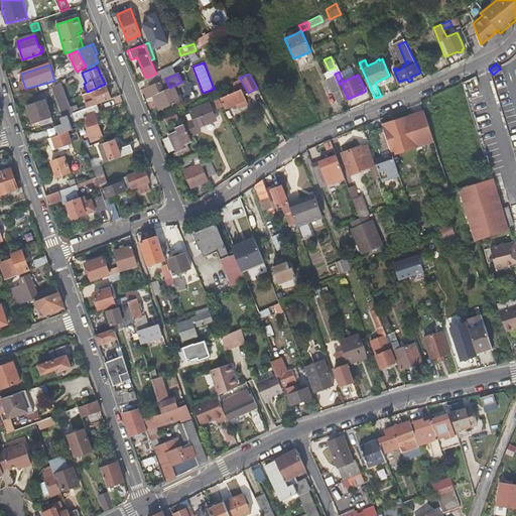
[(333,90),(340,87),(339,84),(335,74),(328,77),(333,90)]
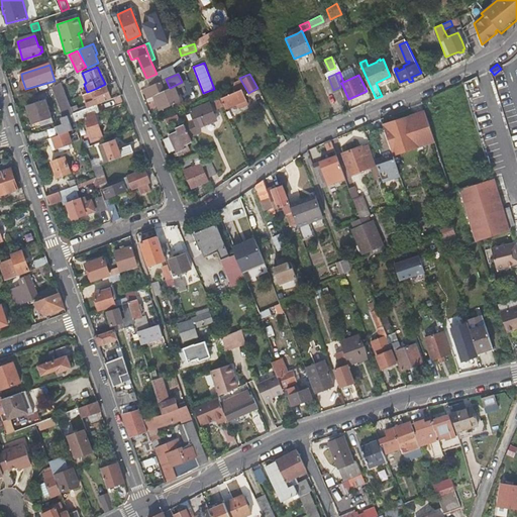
[(239,78),(233,81),(231,91),(232,93),(239,90),(240,91),(245,88),(239,78)]
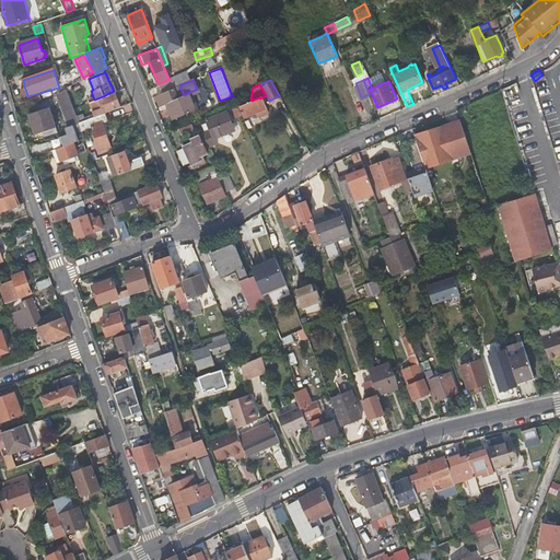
[(203,105),(197,89),(184,95),(179,85),(155,94),(160,105),(165,103),(168,102),(175,117),(203,105)]
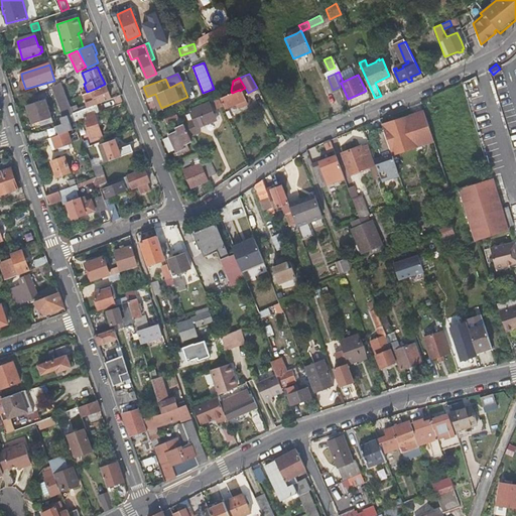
[(70,107),(60,80),(53,86),(65,116),(73,113),(70,107)]
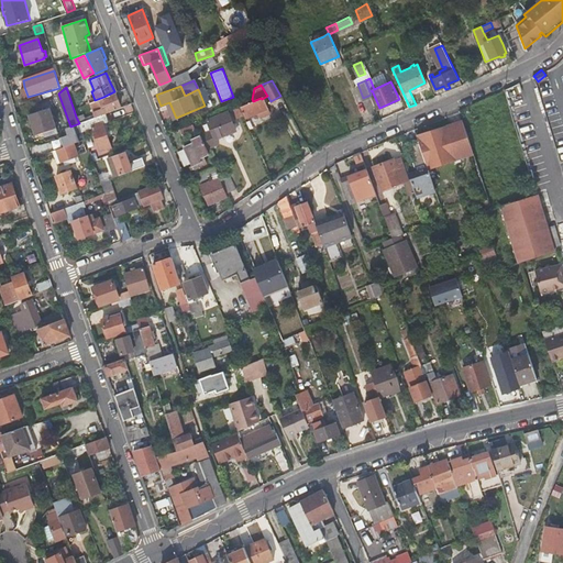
[(97,117),(103,113),(121,107),(114,91),(103,97),(107,106),(94,111),(97,117)]
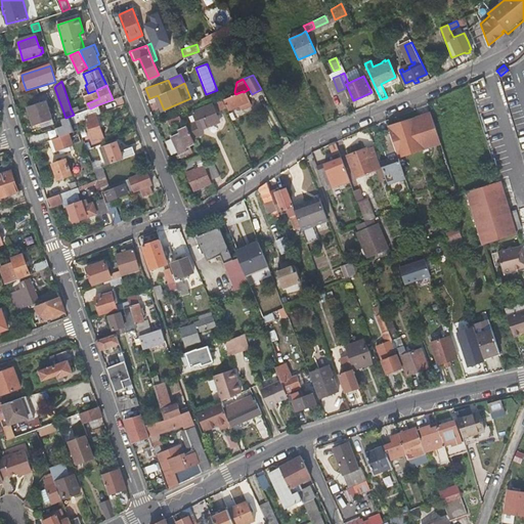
[(226,98),(229,107),(238,104),(241,108),(249,105),(244,92),(243,91),(235,94),(226,98)]
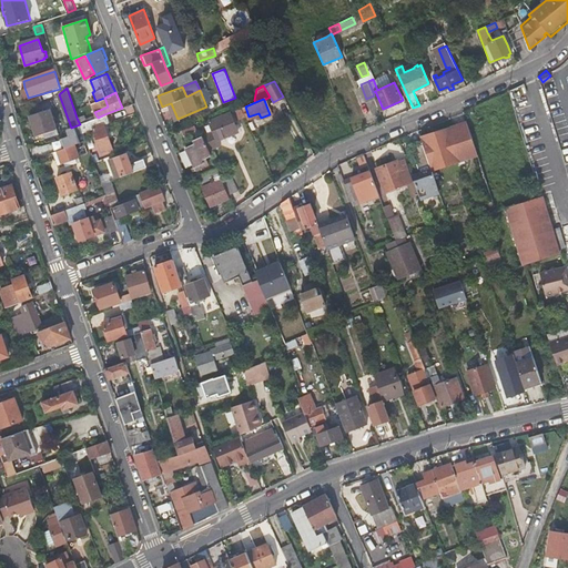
[(174,120),(178,119),(171,103),(168,104),(174,120)]
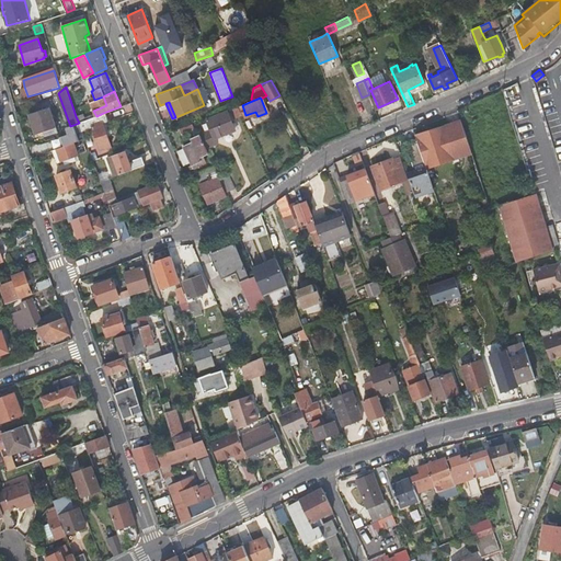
[(242,115),(240,109),(238,103),(231,106),(237,117),(242,115)]
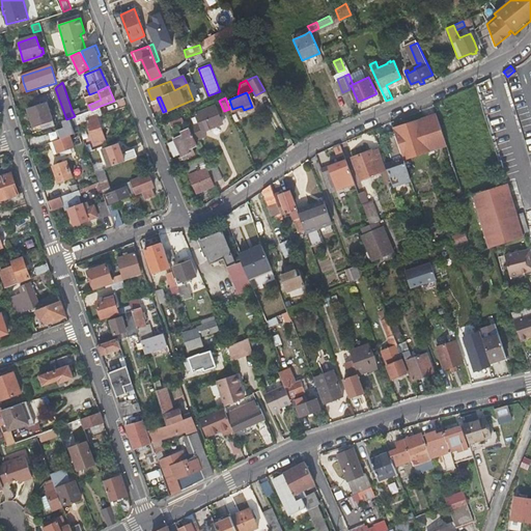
[(49,123),(50,124),(50,126),(54,123),(46,101),(27,107),(34,126),(43,122),(44,126),(49,123)]
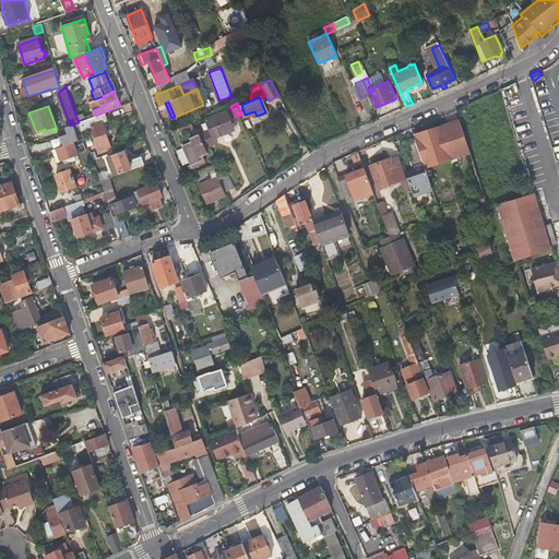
[(206,120),(210,129),(214,138),(234,129),(226,111),(206,120)]
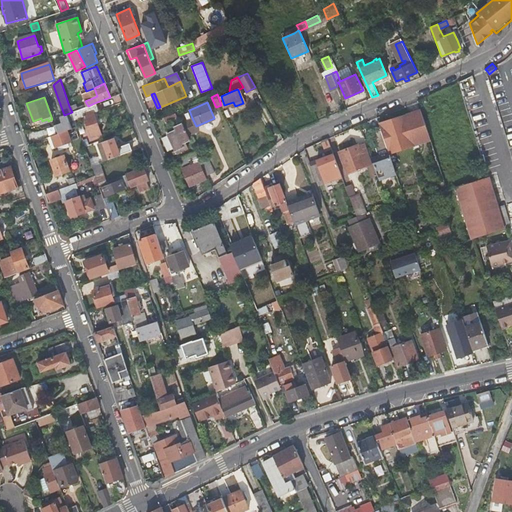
[(99,116),(94,103),(88,106),(78,110),(72,112),(74,119),(83,116),(88,128),(85,129),(87,136),(90,134),(91,136),(102,132),(96,117),(99,116)]
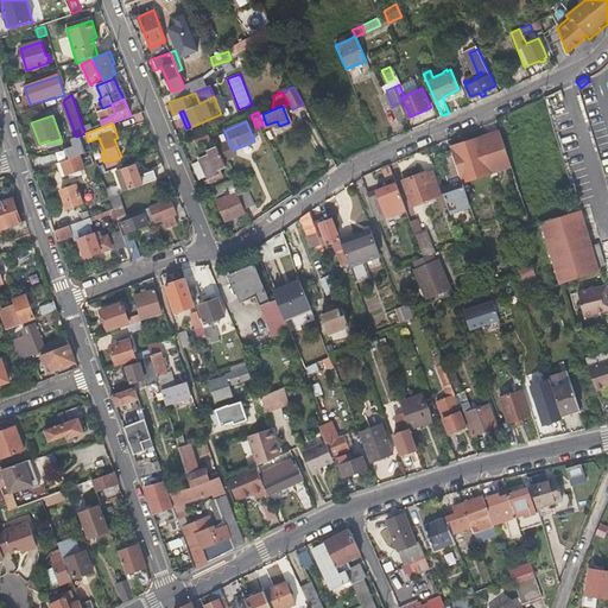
[(86,133),(93,131),(90,124),(82,126),(86,133)]
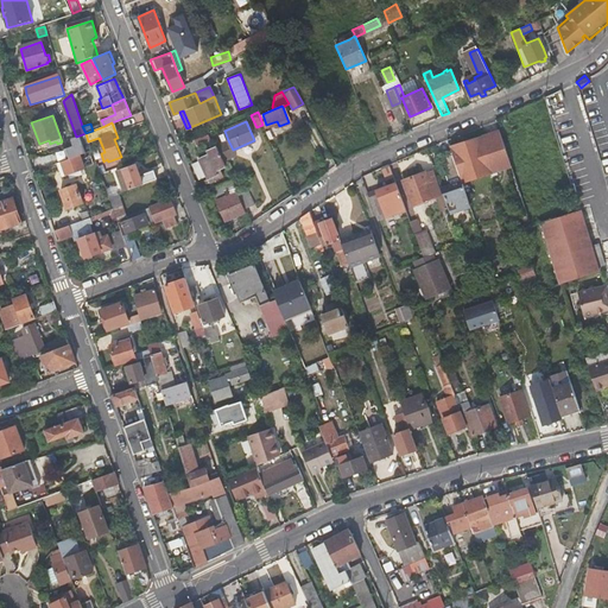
[(500,132),(450,147),(454,154),(462,181),(511,165),(500,132)]
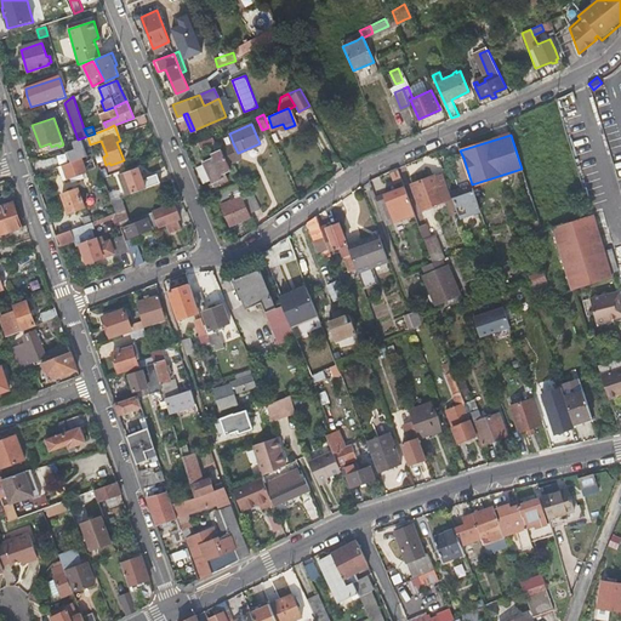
[(198,143),(200,147),(201,151),(216,146),(214,137),(198,143)]
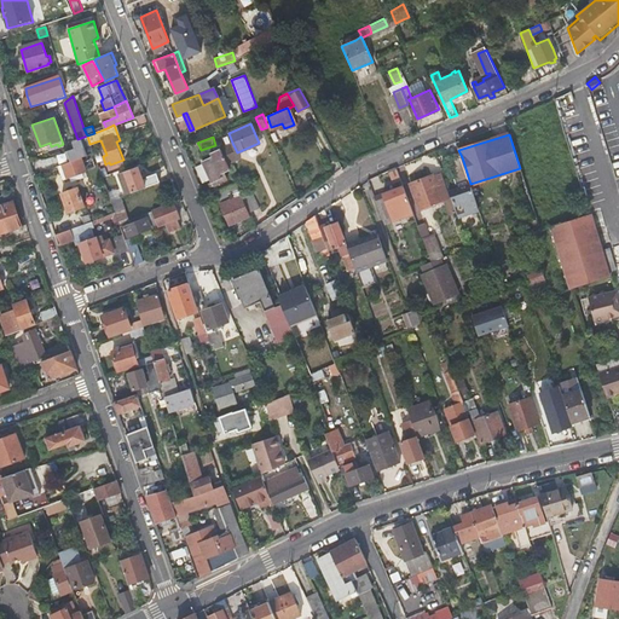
[(212,181),(218,179),(224,177),(221,171),(230,168),(220,148),(209,152),(212,156),(203,160),(212,181)]
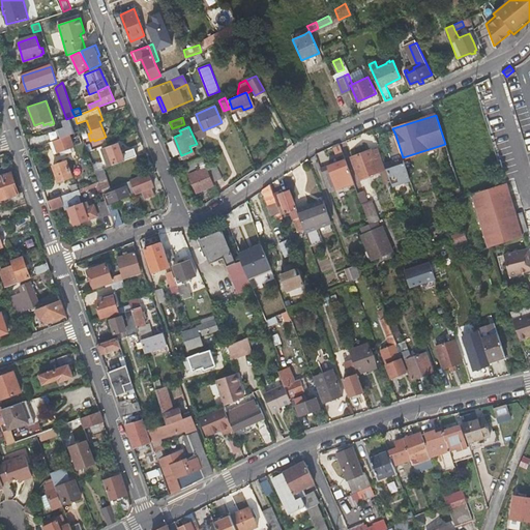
[(58,152),(62,150),(66,149),(67,151),(72,149),(71,147),(75,146),(70,134),(48,143),(50,147),(55,146),(58,152)]
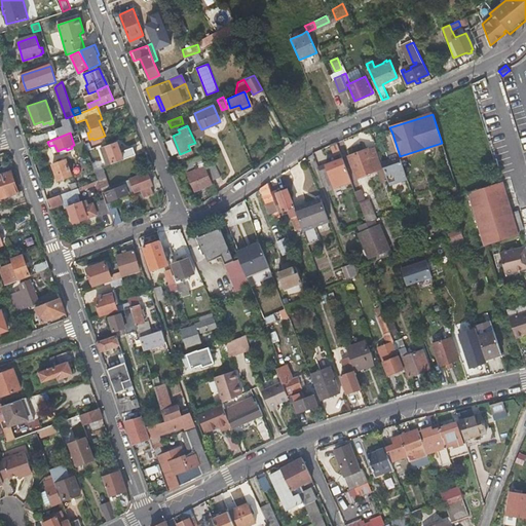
[(400,156),(392,134),(384,137),(391,159),(381,163),(389,185),(407,179),(400,156)]
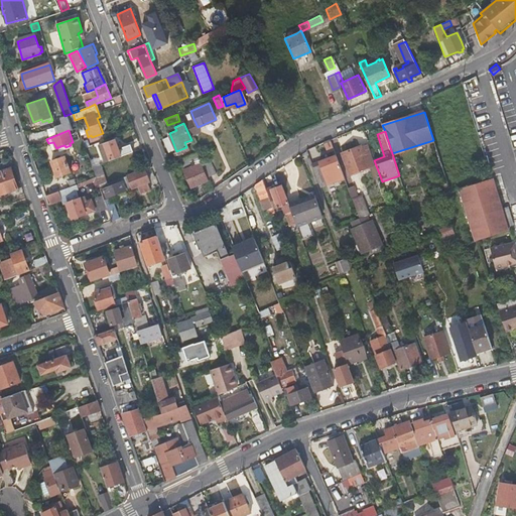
[(115,139),(110,141),(105,143),(106,148),(103,149),(105,157),(100,159),(101,162),(105,161),(132,151),(129,143),(118,148),(115,139)]
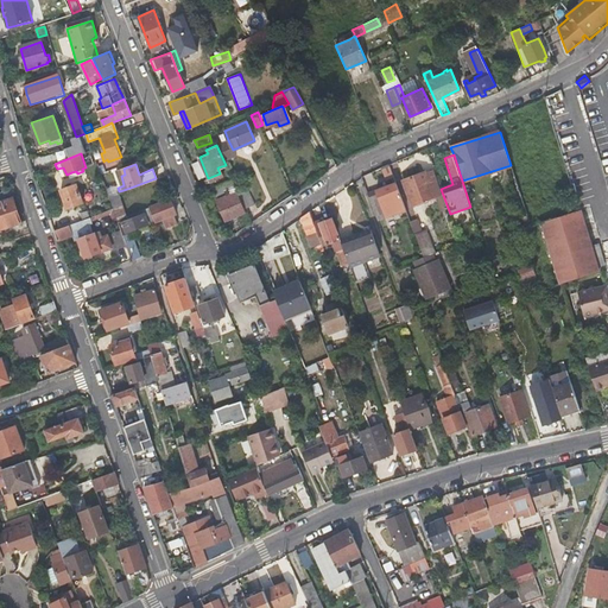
[(390,164),(386,165),(382,166),(387,178),(394,176),(390,164)]
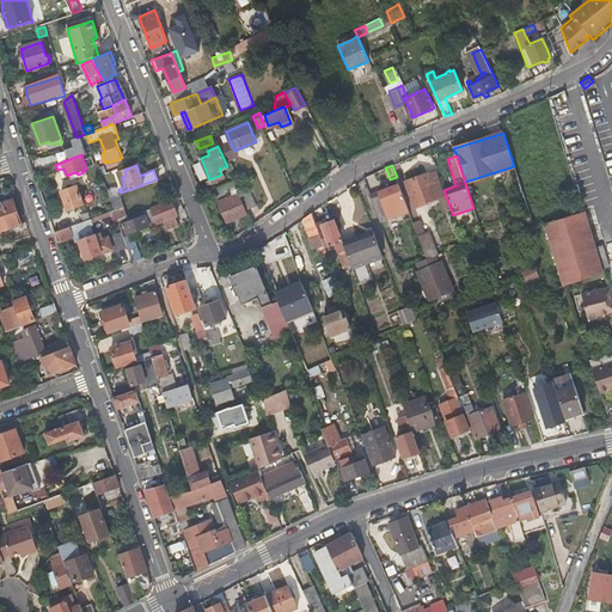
[(436,176),(433,177),(429,178),(427,172),(407,181),(415,206),(444,195),(436,176)]
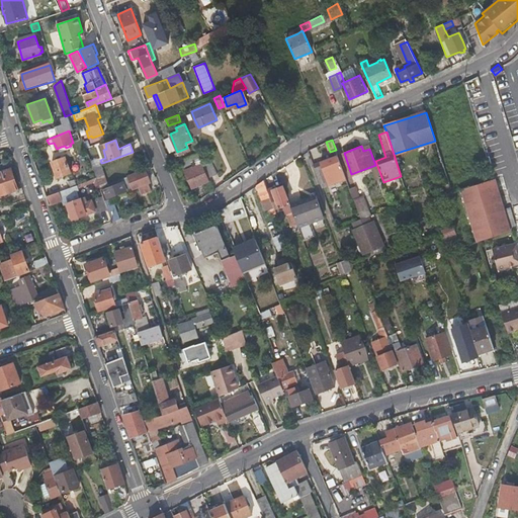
[(193,161),(194,164),(195,166),(184,171),(191,187),(207,180),(202,167),(204,166),(203,165),(197,152),(180,159),(183,166),(193,161)]
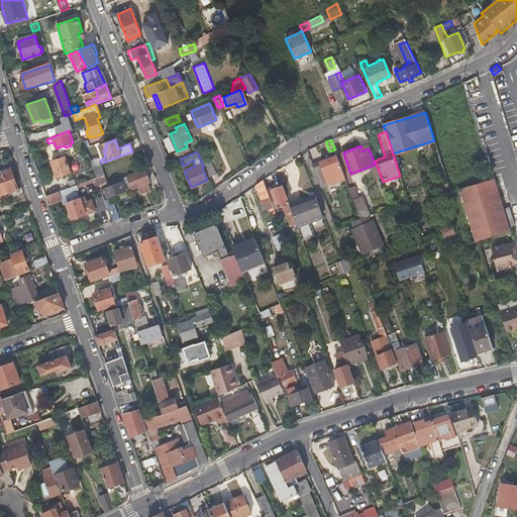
[(312,165),(316,175),(320,184),(344,176),(337,156),(312,165)]
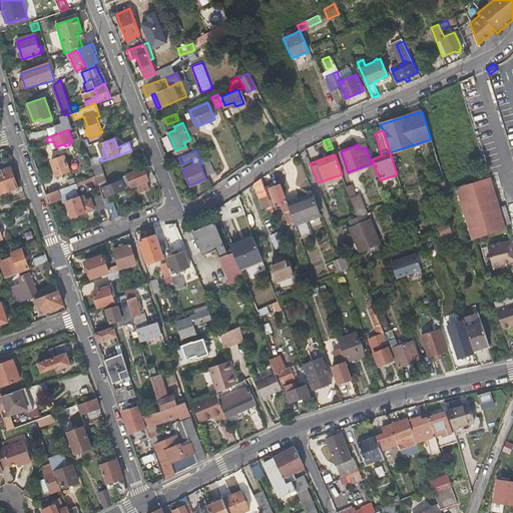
[(56,175),(63,173),(69,171),(64,155),(50,160),(56,175)]
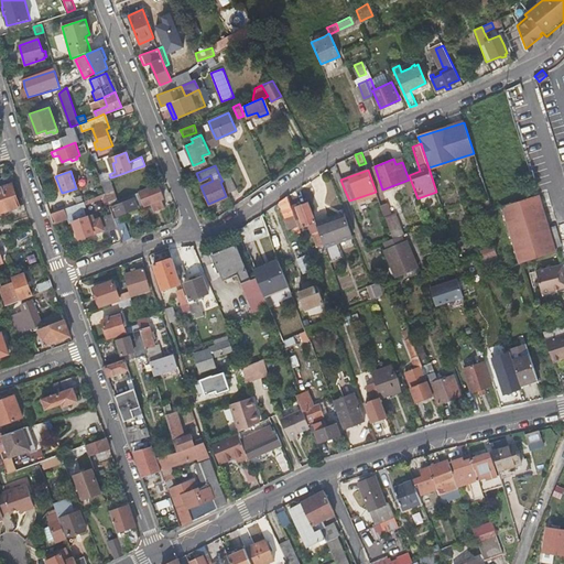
[(98,174),(100,182),(108,179),(105,171),(98,174)]
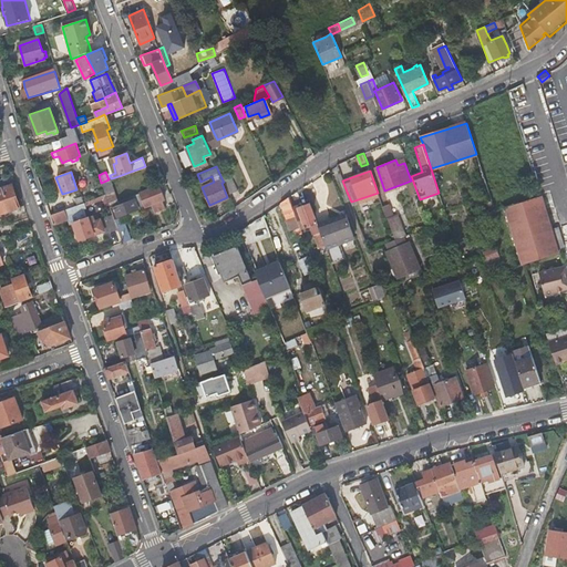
[(109,179),(101,183),(105,193),(109,203),(109,204),(116,202),(111,185),(117,183),(115,177),(111,178),(109,179)]
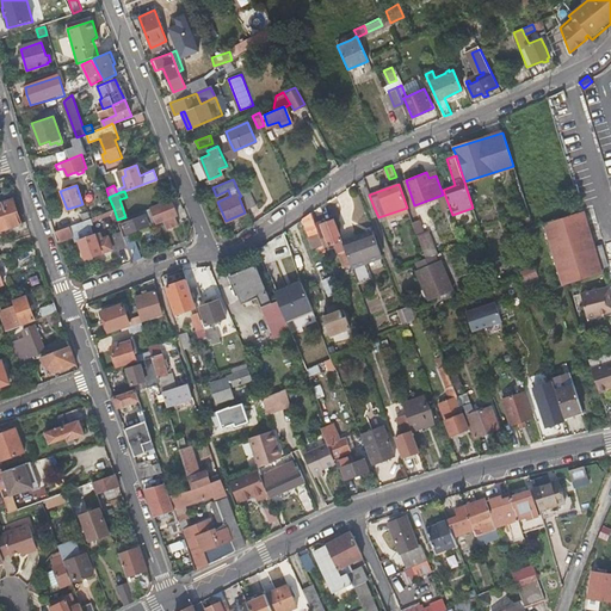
[(240,195),(241,196),(247,209),(255,204),(250,191),(240,195)]
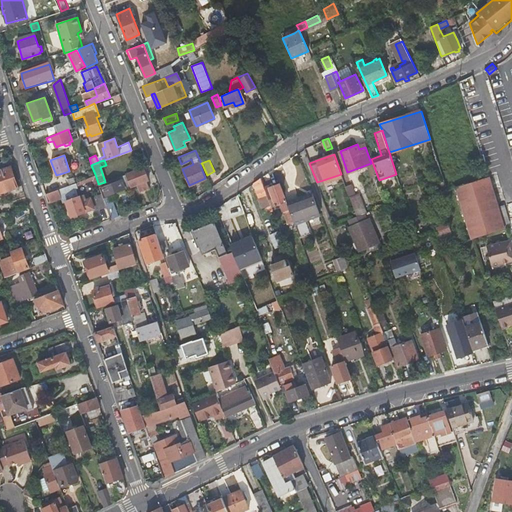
[(0,192),(18,187),(11,166),(7,167),(0,169),(0,192)]
